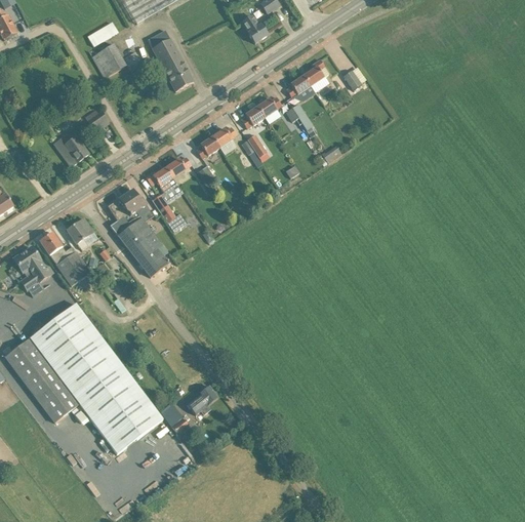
[(124,0),(136,23),(175,0),(124,0)]
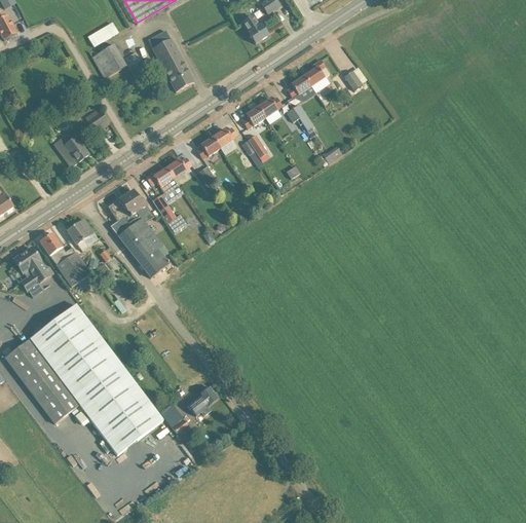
[(280,4),(277,0),(264,0),(261,2),(267,12),(280,4)]
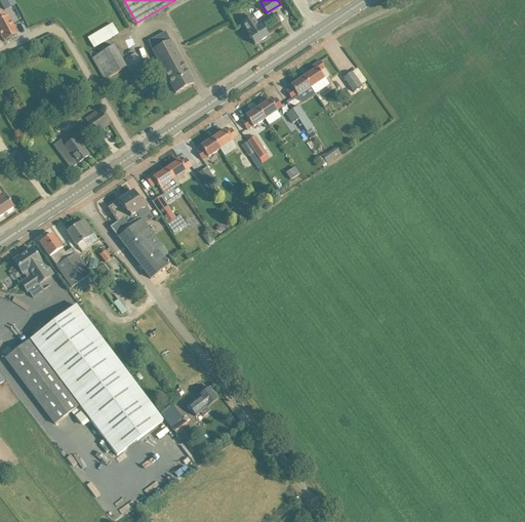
[(2,8),(0,8),(0,31),(4,39),(17,32),(8,13),(5,14),(2,8)]
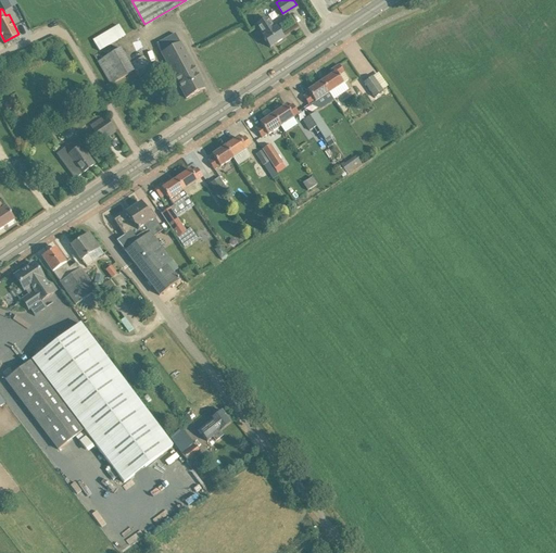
[(269,45),(283,36),(276,24),(275,25),(267,15),(257,22),(264,32),(263,34),(269,45)]
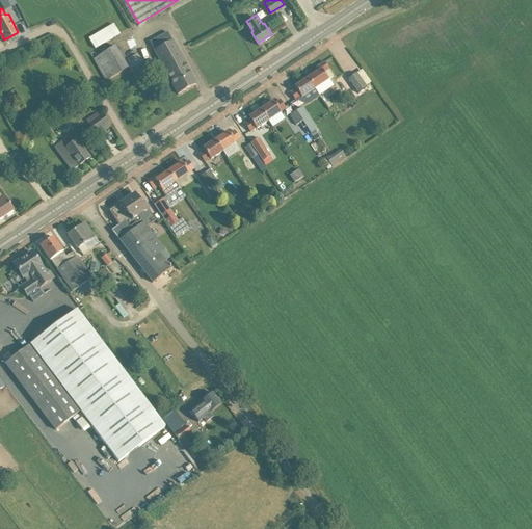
[(94,46),(121,32),(114,21),(87,34),(94,46)]
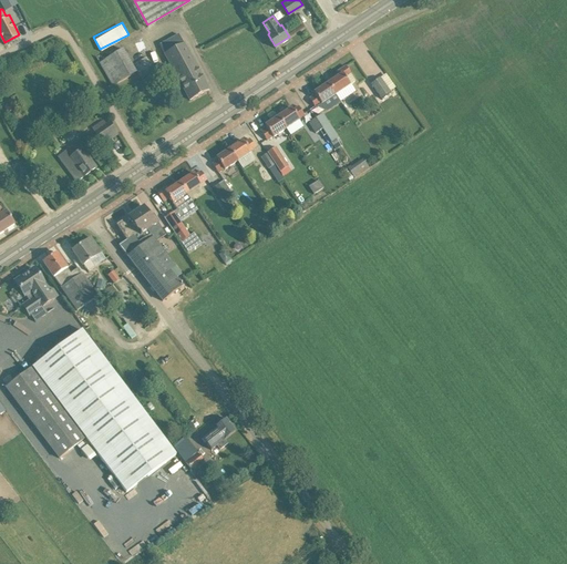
[(189,98),(209,86),(178,33),(161,43),(189,98)]
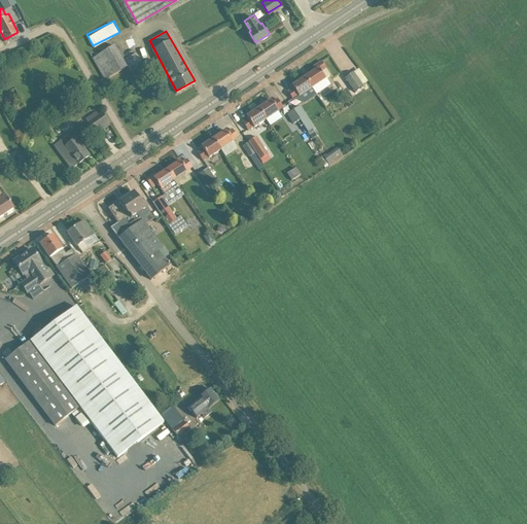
[(117,77),(142,63),(140,59),(142,58),(138,49),(135,51),(135,50),(123,58),(114,43),(93,56),(105,77),(113,72),(117,77)]
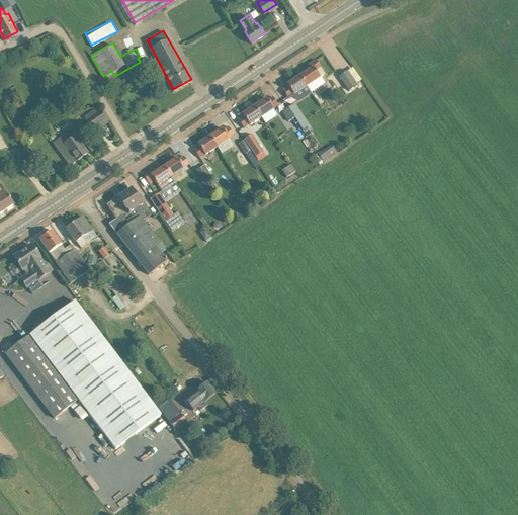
[(299,73),(307,83),(320,75),(316,68),(321,65),(316,58),(308,63),(310,67),(299,73)]
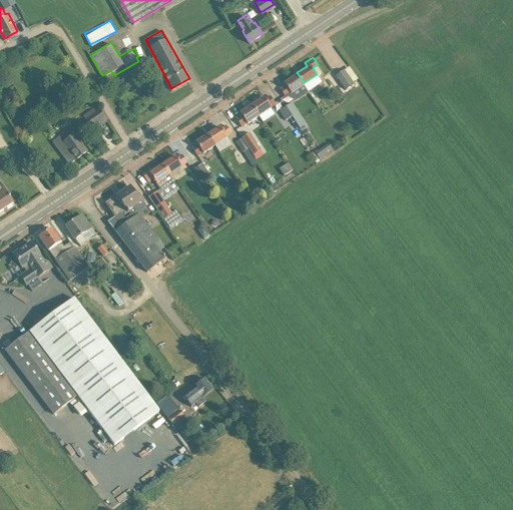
[(345,87),(354,81),(344,68),(336,74),(345,87)]
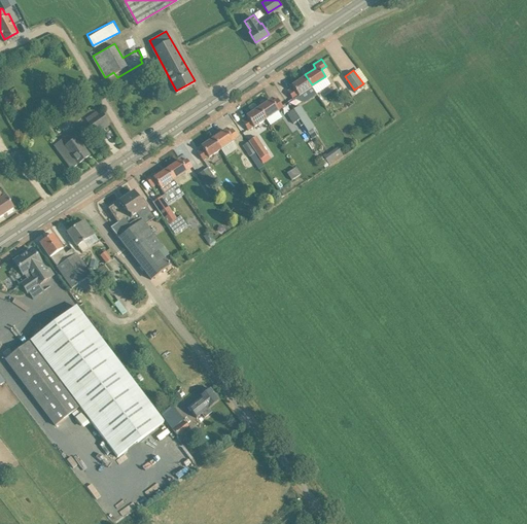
[(299,94),(312,84),(305,74),(291,83),(292,85),(287,89),(292,97),(299,93),(299,94)]
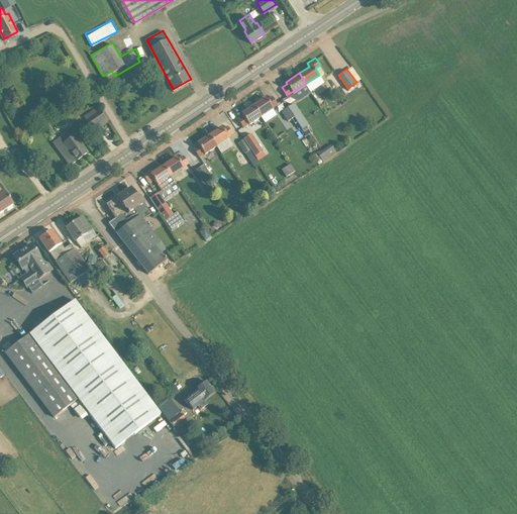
[(253,104),(256,108),(261,115),(274,106),(273,106),(278,103),(272,94),(267,98),(266,96),(253,104)]
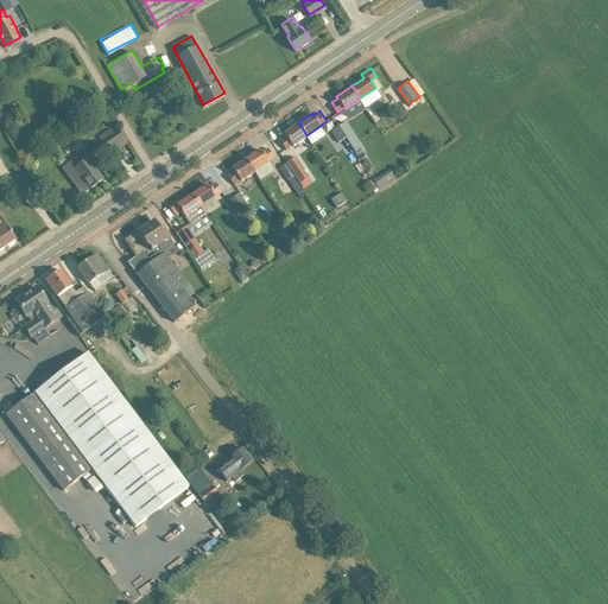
[(347,139),(348,139),(355,150),(362,145),(355,134),(346,119),(339,124),(346,135),(348,138),(347,139)]
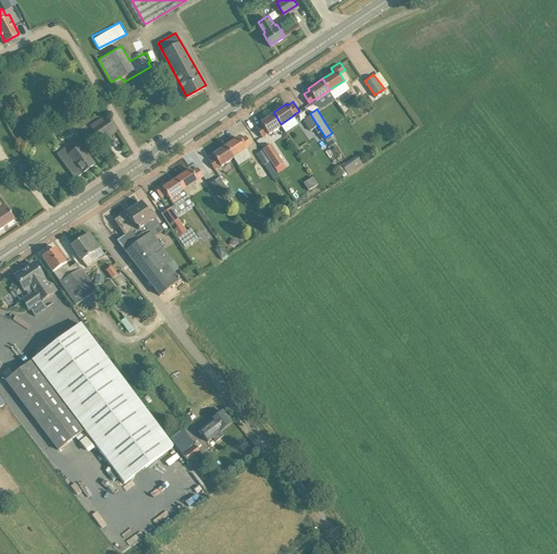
[(256,126),(262,135),(268,132),(269,133),(281,124),(276,117),(273,112),(260,121),(261,123),(256,126)]
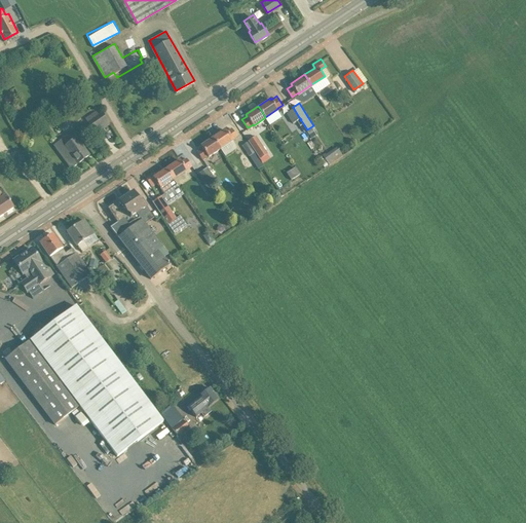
[(293,121),(294,120),(299,117),(293,107),(287,111),(293,121)]
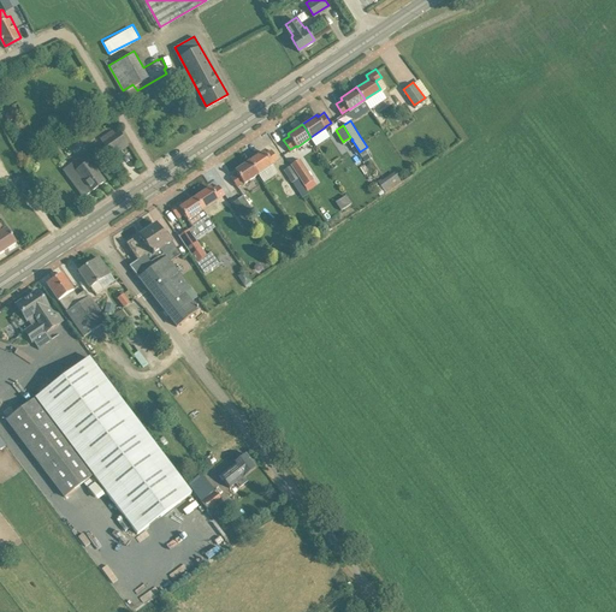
[(112,154),(118,149),(129,143),(119,129),(114,131),(112,128),(100,136),(112,154)]
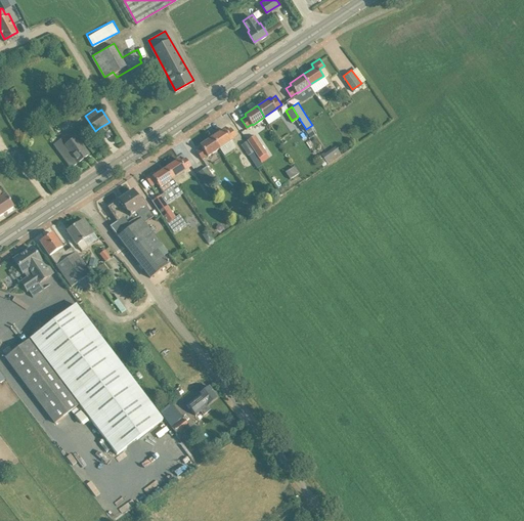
[(35,128),(25,126),(23,133),(33,135),(35,128)]
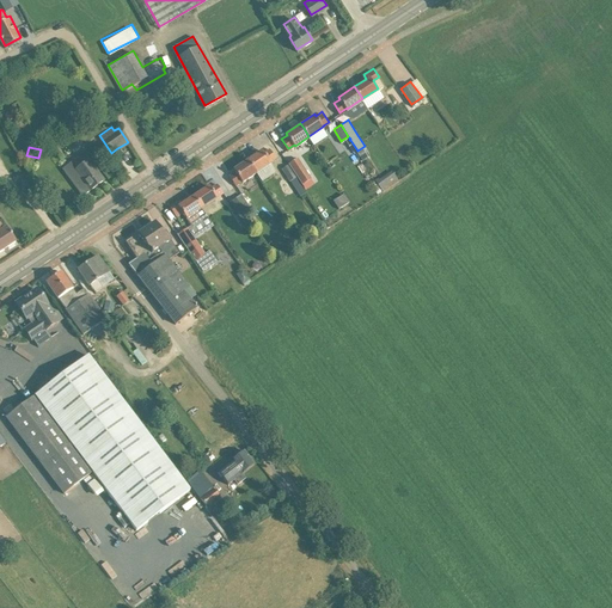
[(270,160),(276,157),(269,147),(263,151),(262,148),(248,158),(256,171),(270,161),(270,160)]
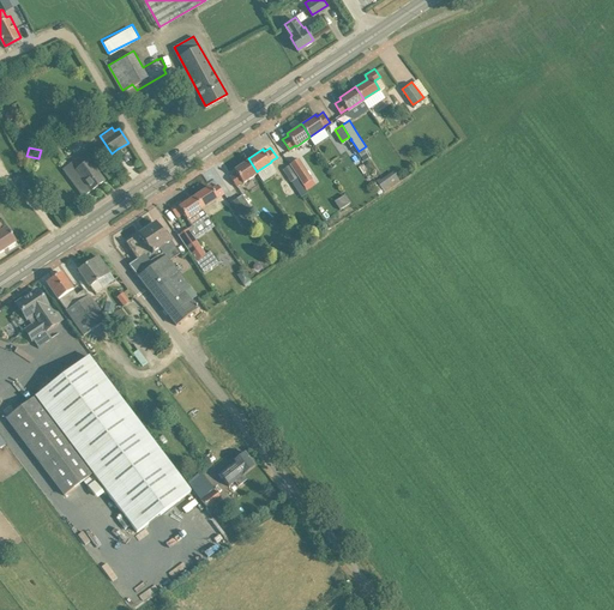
[(60,168),(66,175),(82,195),(104,177),(84,150),(60,168)]
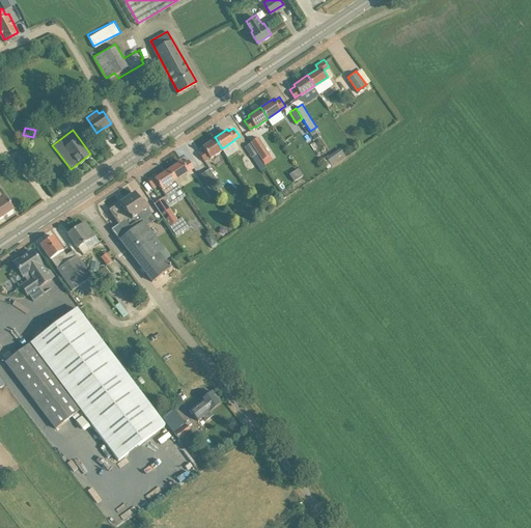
[(250,140),(262,159),(270,154),(258,135),(250,140)]
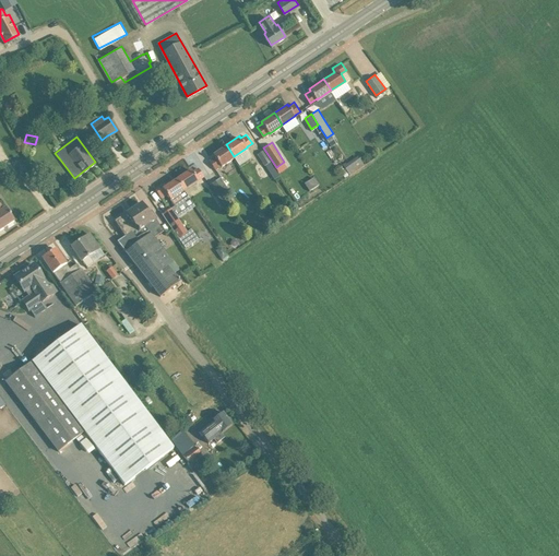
[(209,158),(211,161),(215,167),(221,164),(222,165),(234,156),(226,144),(213,153),(214,155),(209,158)]
